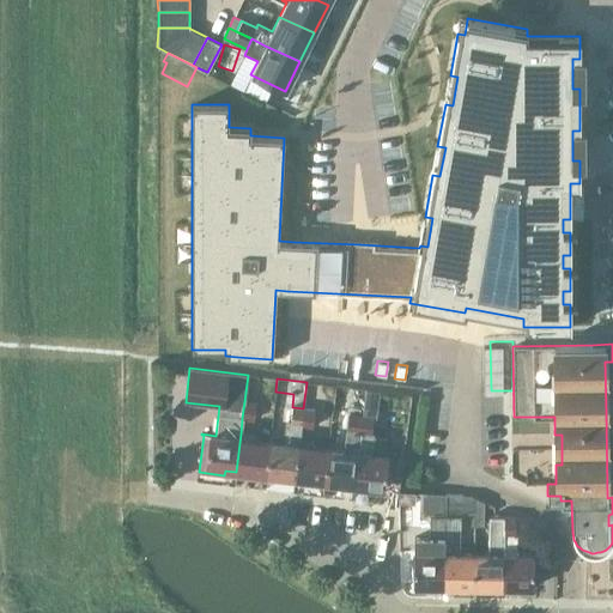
[(363,413),(363,414),(374,416),(372,419),(376,419),(380,390),(366,389),(364,402),(364,404),(363,413)]
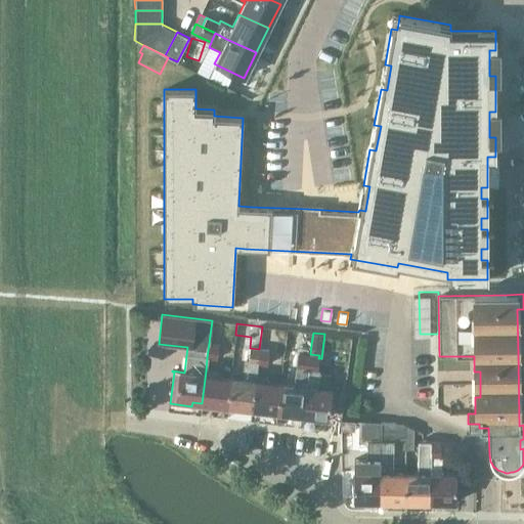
[(218,344),(209,343),(207,357),(216,358),(218,344)]
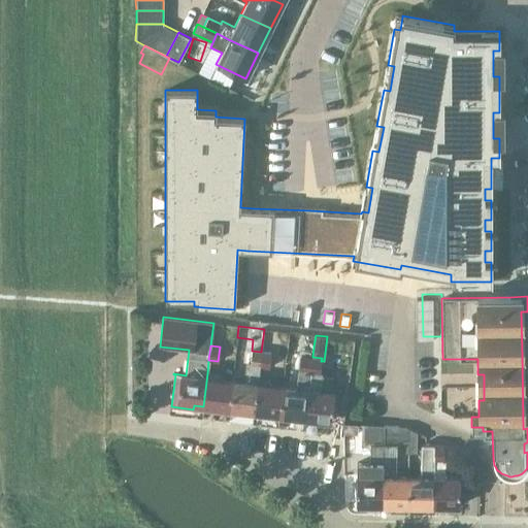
[(244,382),(232,381),(228,409),(254,413),(258,380),(260,367),(261,352),(252,351),(248,350),(244,382)]
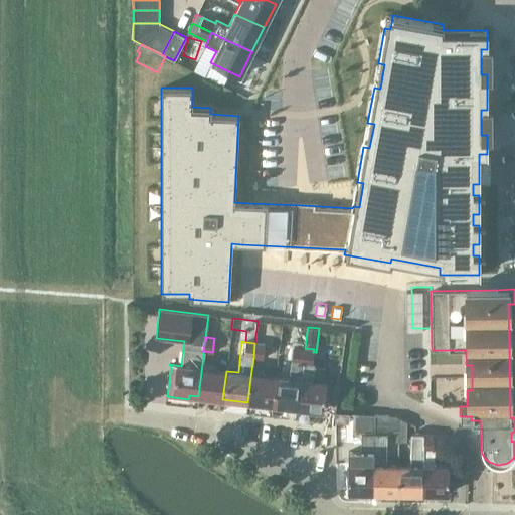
[(254,343),(253,358),(263,359),(264,344),(254,343)]
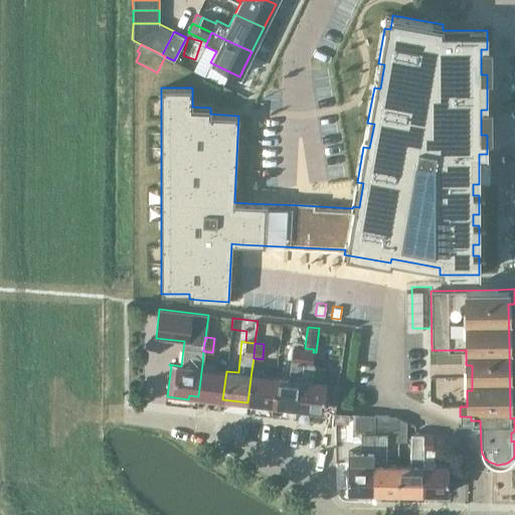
[(290,379),(276,377),(273,405),(297,408),(304,348),(296,347),(295,347),(293,361),(291,360),(289,374),(290,374),(290,379)]
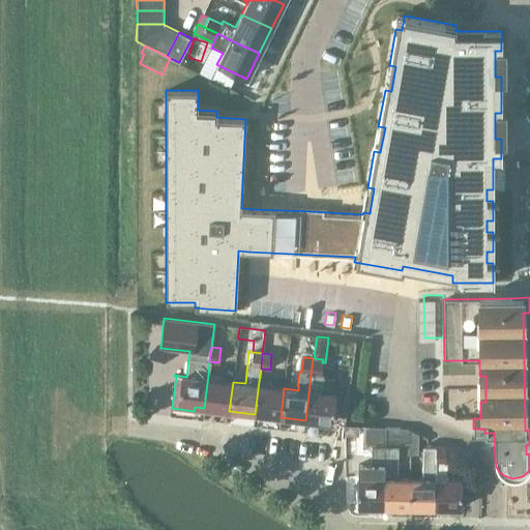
[(323,359),(314,358),(313,358),(305,420),(316,421),(316,425),(331,428),(335,394),(321,392),(323,375),(321,375),(322,362),(323,359)]
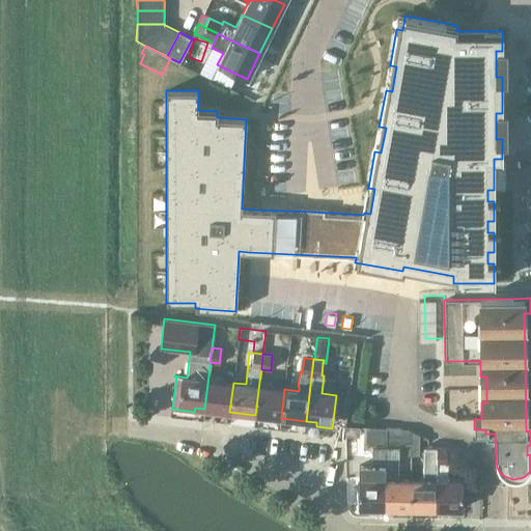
[(208,375),(204,409),(216,410),(215,414),(227,416),(227,411),(229,412),(233,383),(219,381),(220,376),(208,375)]
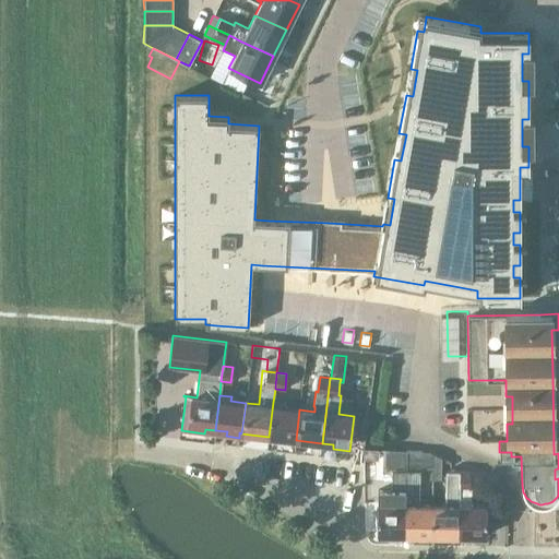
[(285,403),(273,402),(269,437),(281,438),(280,442),(293,444),(293,440),(296,440),(299,409),(285,407),(285,403)]
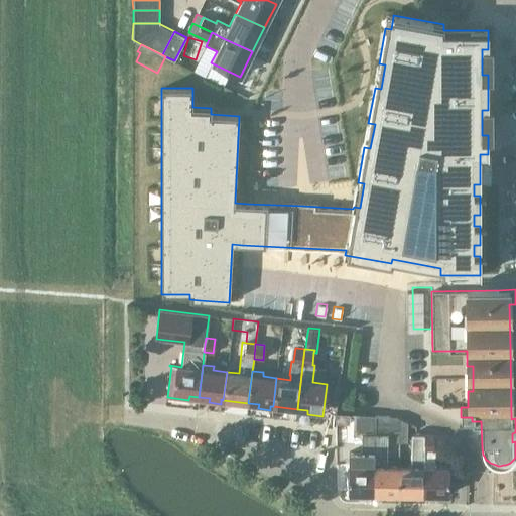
[(335,413),(335,423),(349,423),(350,414),(335,413)]
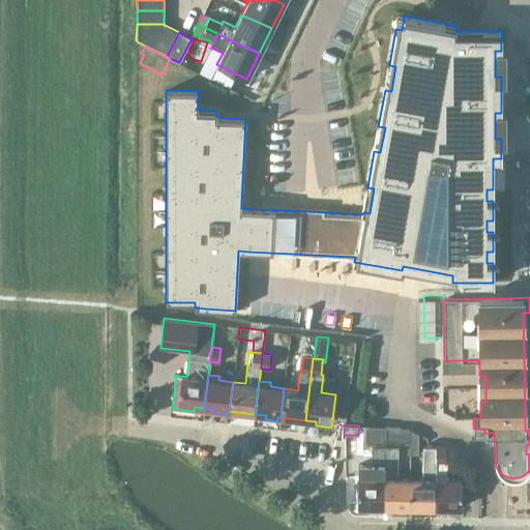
[(385,446),(385,428),(363,427),(362,446),(371,447),(372,446),(385,446)]
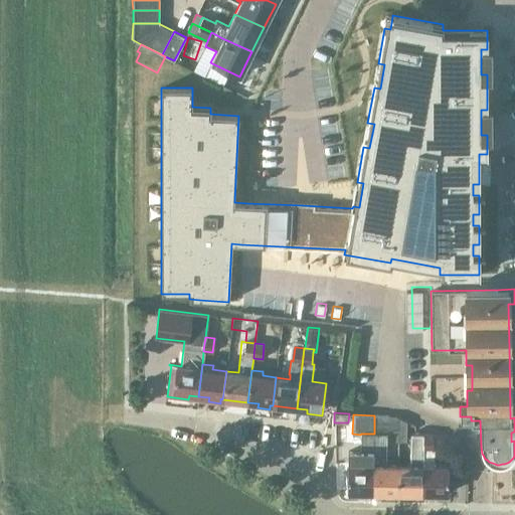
[(374,415),(374,434),(382,434),(386,434),(386,430),(398,431),(398,418),(394,417),(382,416),(374,415)]
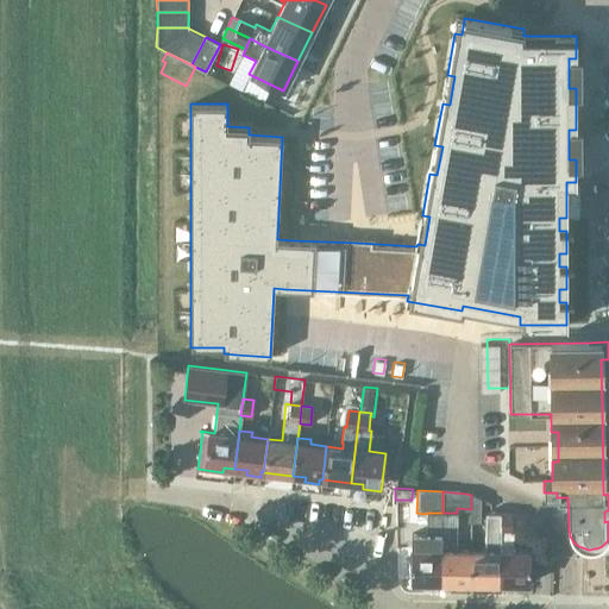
[(481,500),(471,495),(471,509),(470,522),(481,522),(481,500)]
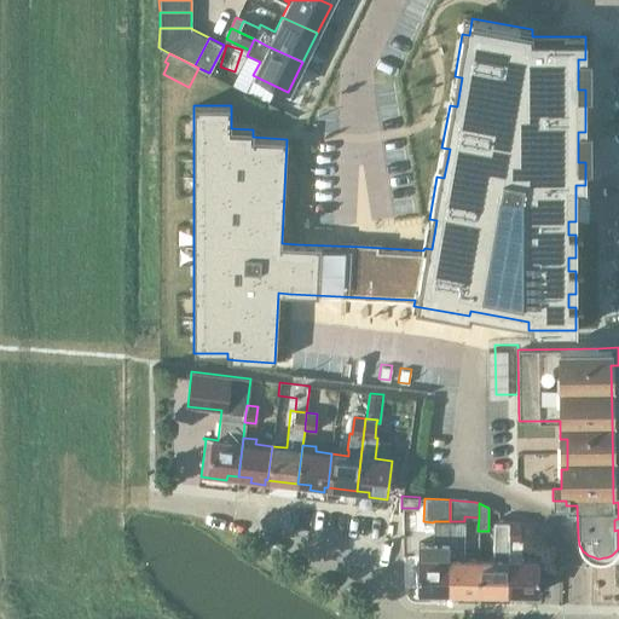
[(416,591),(416,596),(433,596),(434,591),(447,593),(449,593),(450,521),(434,521),(433,522),(433,542),(418,542),(417,557),(417,591),(416,591)]
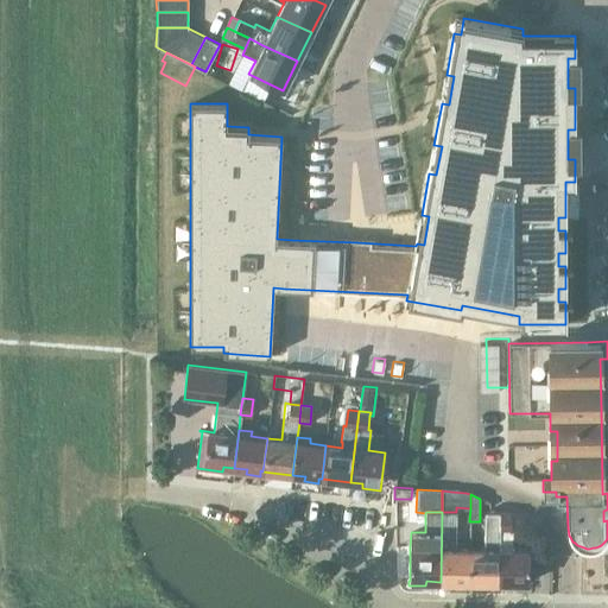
[(456,512),(451,512),(442,512),(441,582),(469,582),(470,549),(456,549),(456,512)]
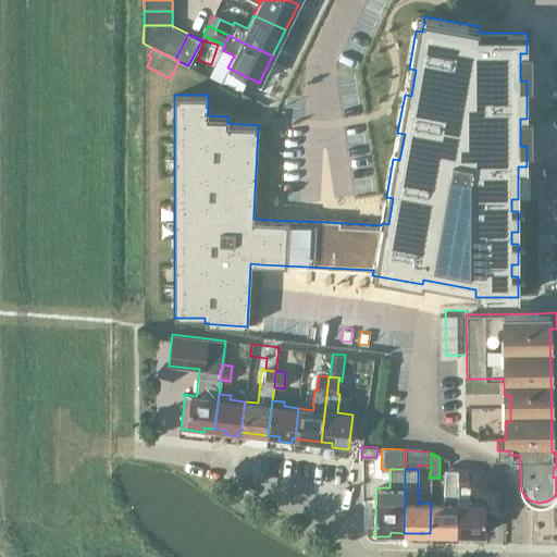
[(430,533),(430,536),(442,536),(442,533),(457,534),(457,498),(457,495),(458,485),(458,470),(448,470),(444,470),(443,503),(431,503),(430,533)]
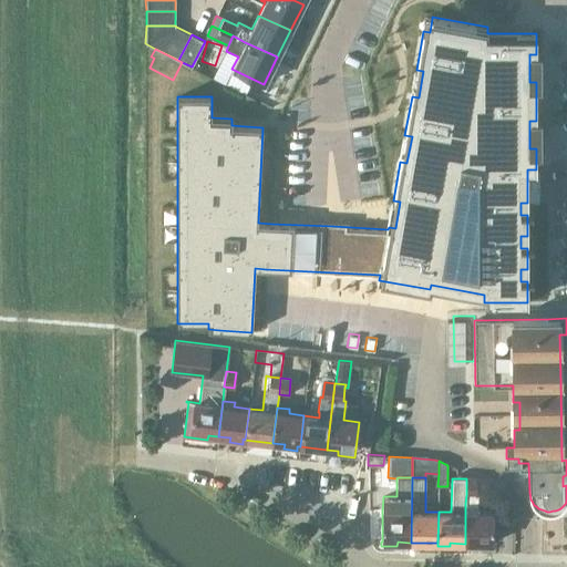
[(466,478),(466,494),(476,495),(476,478),(466,478)]
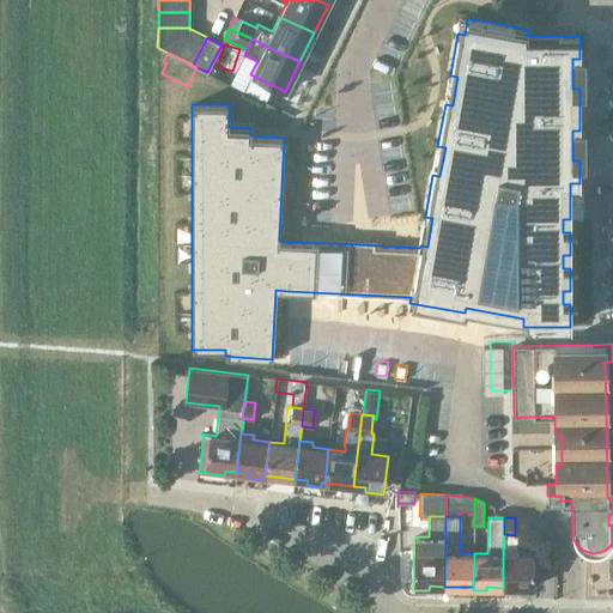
[(503,548),(503,588),(533,588),(534,554),(516,554),(516,550),(517,535),(515,535),(504,534),(503,545),(503,548)]
